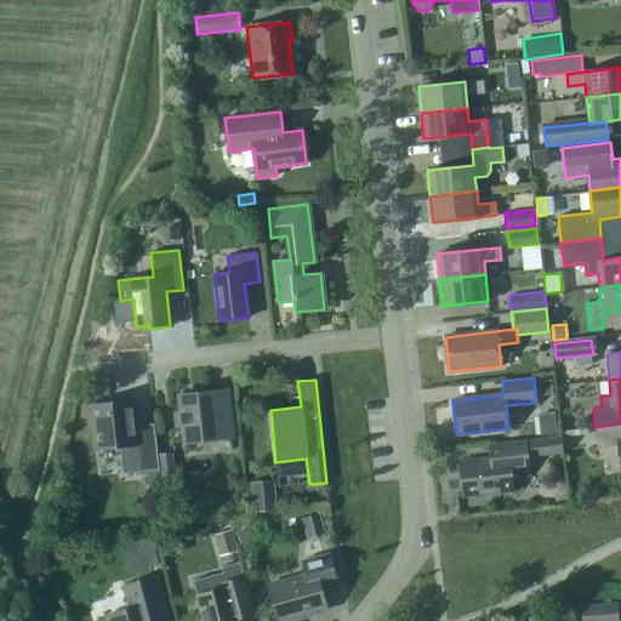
[(537,396),(552,394),(550,380),(536,382),(537,396)]
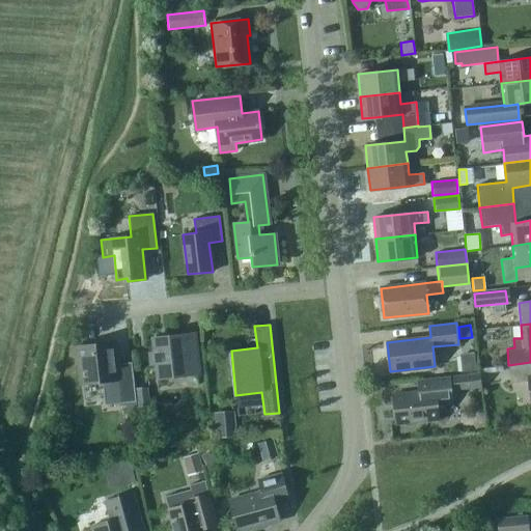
[(150,365),(156,364),(158,379),(200,374),(195,333),(152,337),(155,353),(149,353),(150,365)]
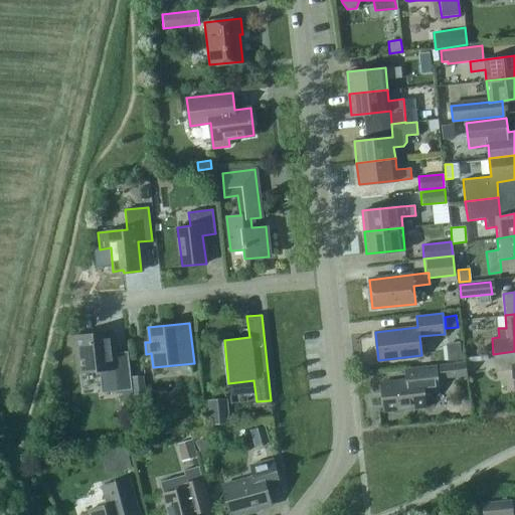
[(111,331),(71,336),(73,353),(76,353),(78,372),(100,370),(102,392),(114,391),(132,389),(128,355),(114,357),(111,331)]
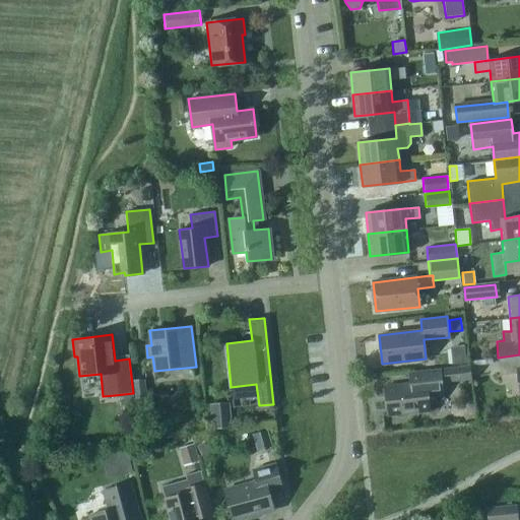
[(519,392),(519,354),(498,358),(500,375),(518,373),(519,392)]
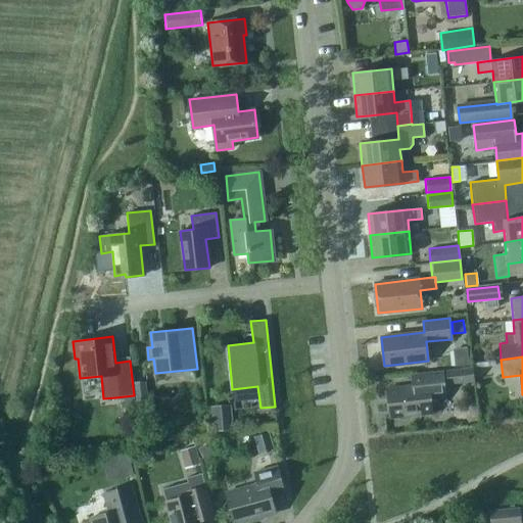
[(446,370),(447,384),(474,381),(472,368),(446,370)]
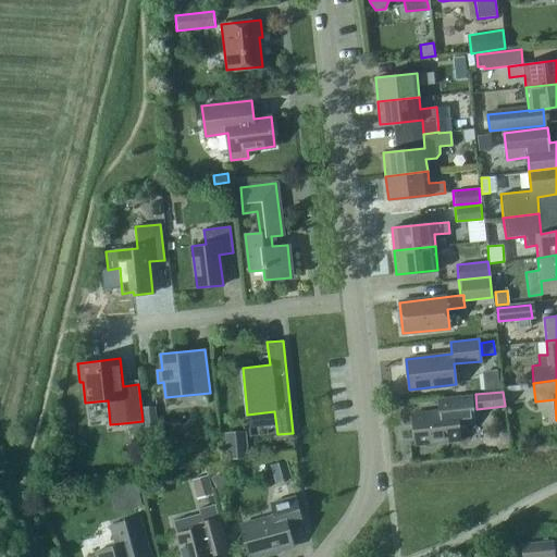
[(436,398),(438,411),(412,415),(416,444),(460,438),(458,421),(473,419),(471,394),(436,398)]
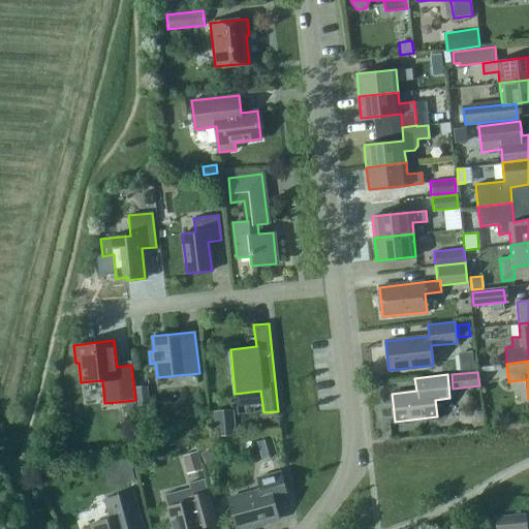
[(147,385),(134,387),(137,411),(150,410),(147,385)]
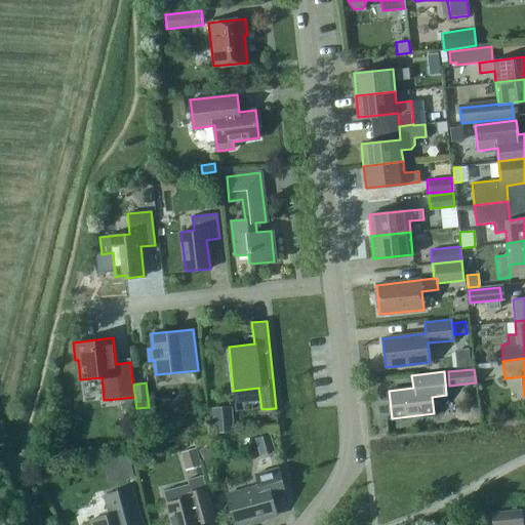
[(125,408),(135,407),(134,397),(124,398),(125,408)]
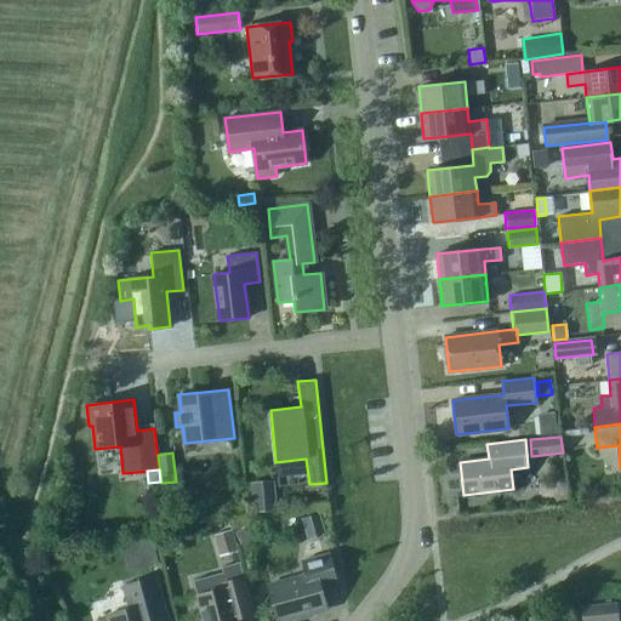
[(274,496),(252,497),(254,512),(275,511),(274,496)]
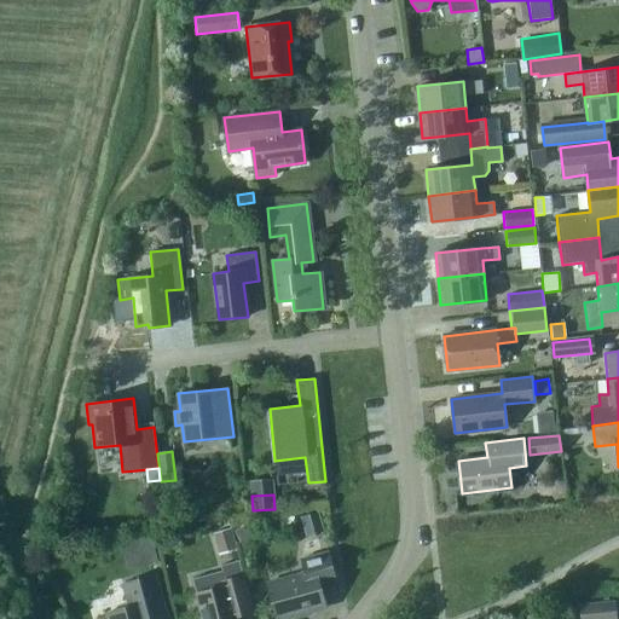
[(304,536),(322,531),(317,512),(299,516),(304,536)]
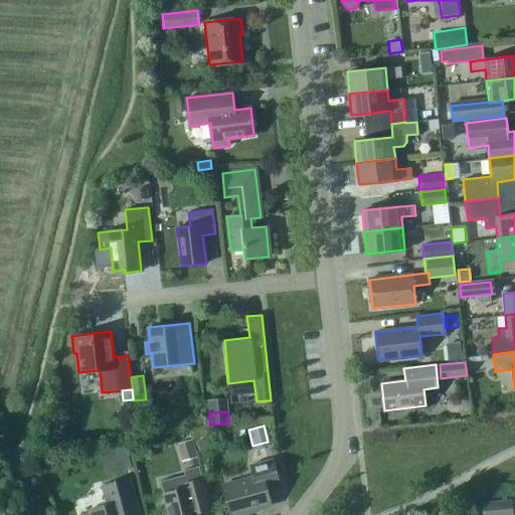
[(202,456),(216,449),(209,434),(195,441),(202,456)]
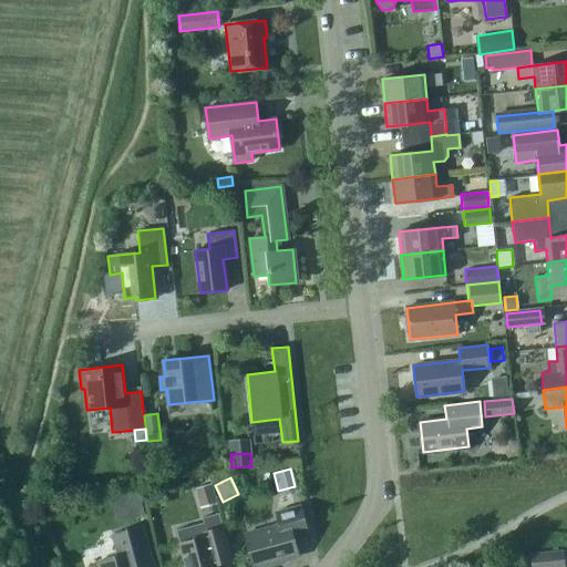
[(216,503),(210,483),(194,487),(199,507),(216,503)]
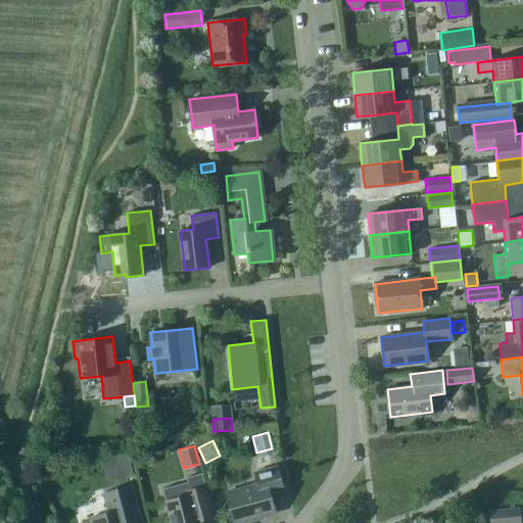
[(115,472),(127,469),(125,460),(112,463),(115,472)]
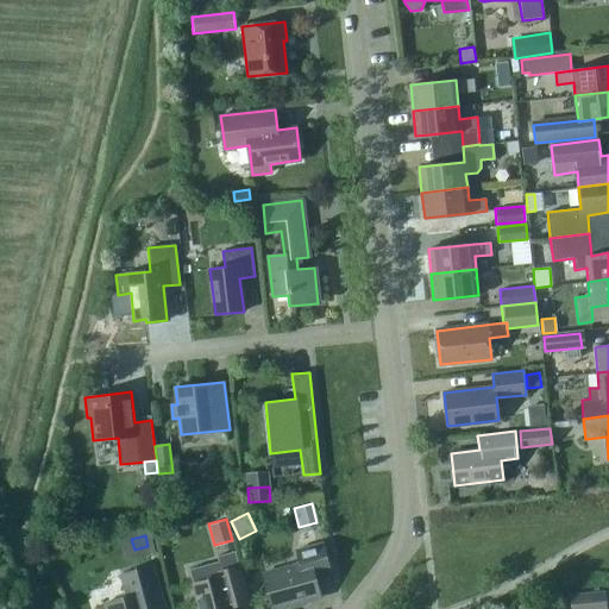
[(314,575),(331,571),(322,542),(296,550),(300,564),(262,575),(271,608),(277,608),(320,597),(314,575)]
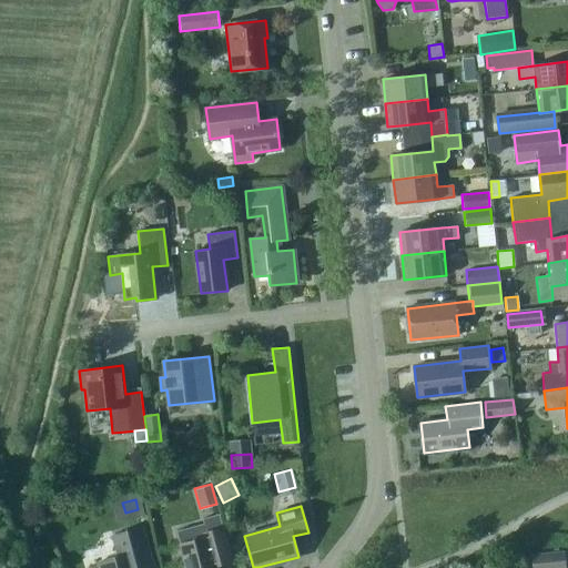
[(204,523),(176,530),(181,544),(186,567),(216,567),(216,566),(231,561),(232,561),(231,559),(229,551),(222,527),(219,514),(203,518),(204,523)]
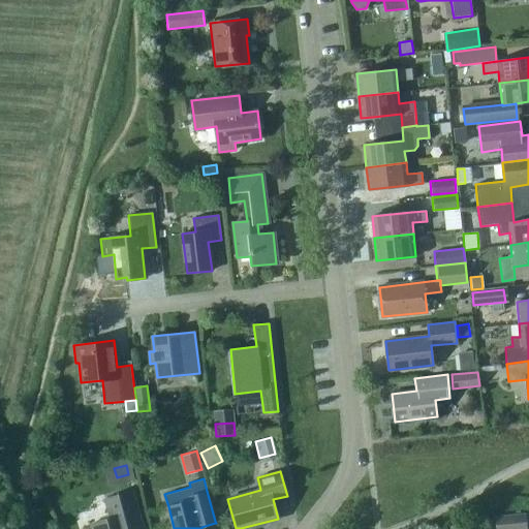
[(143,528),(141,519),(132,491),(104,499),(110,519),(90,524),(91,528),(143,528)]
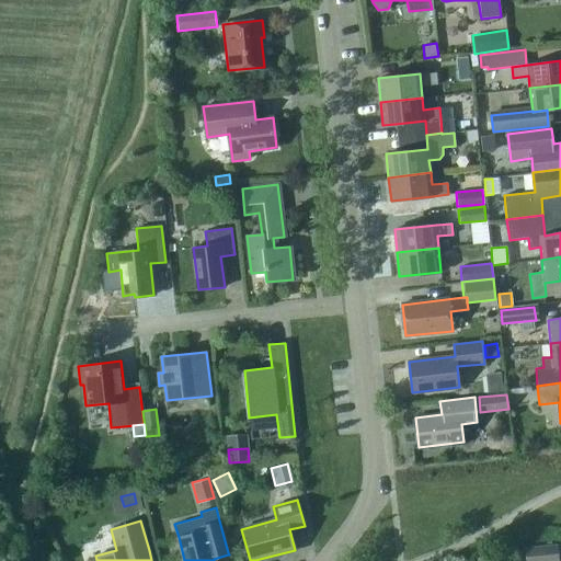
[(526,548),(527,560),(558,560),(557,545),(526,548)]
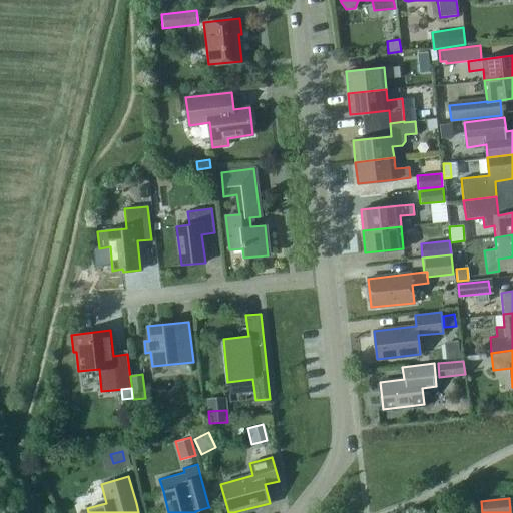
All buildings are outlined.
